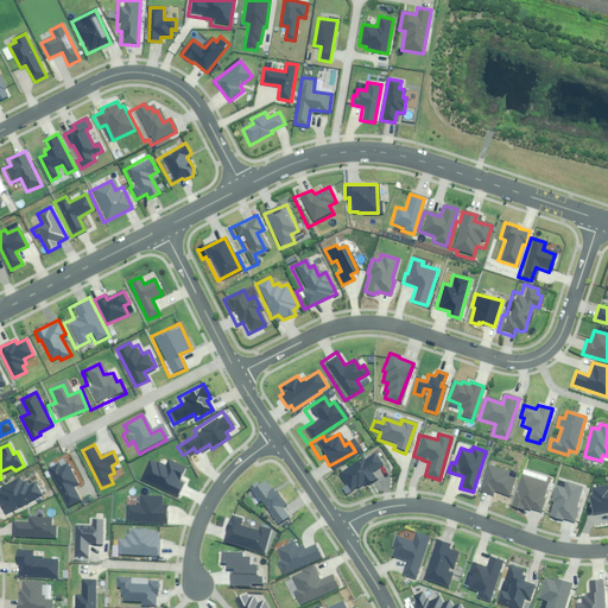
[(381,466),(372,449),(333,473),(344,492),(358,483),(362,486),(374,480),(372,476),(381,466)]
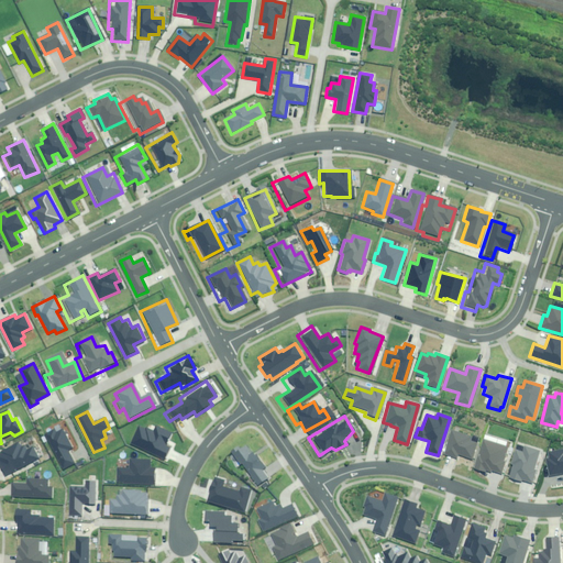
[(53,427),(39,434),(58,473),(72,466),(64,451),(70,449),(61,430),(56,432),(53,427)]
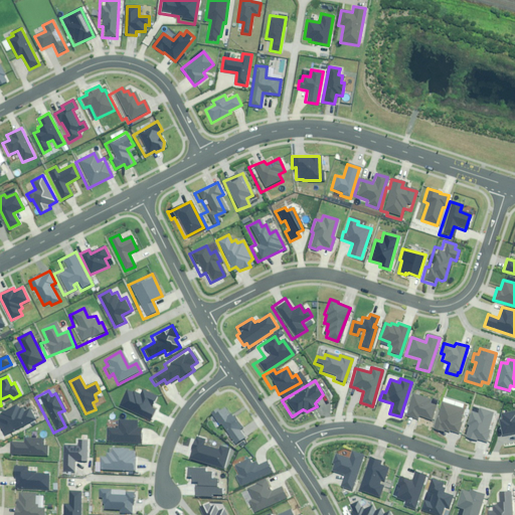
[(128,390),(121,406),(151,420),(156,409),(151,406),(156,396),(143,390),(141,395),(134,391),(134,392),(128,390)]
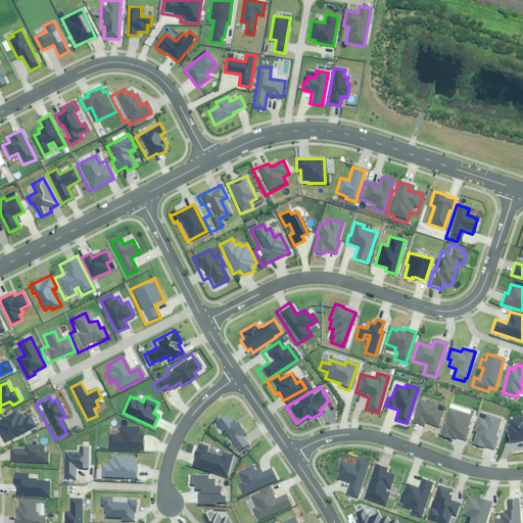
[(431,405),(417,400),(409,424),(421,428),(424,422),(435,426),(439,415),(429,412),(431,405)]
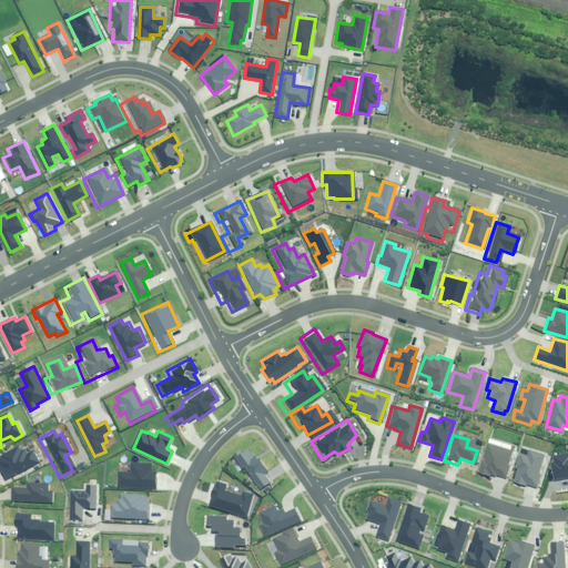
[(509,452),(485,443),(473,475),(487,480),(488,476),(503,482),(507,470),(503,468),(509,452)]
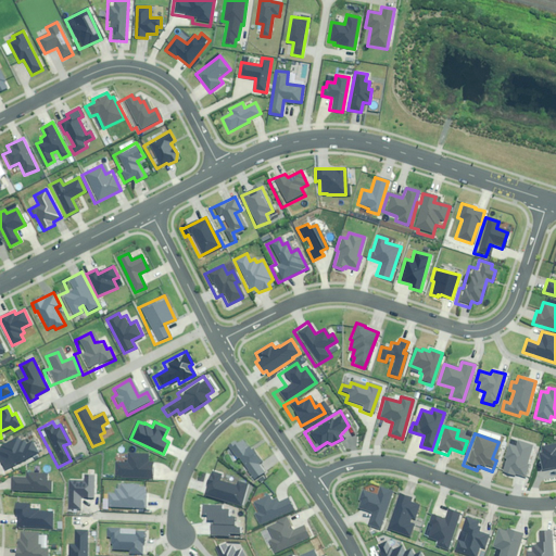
[(37,453),(30,441),(26,443),(22,439),(19,440),(14,437),(0,444),(0,467),(2,471),(37,453)]
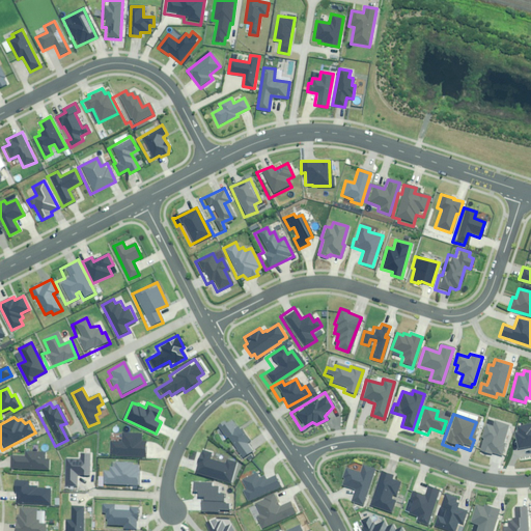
[(241,429),(233,420),(227,424),(224,421),(217,426),(227,439),(229,438),(244,458),(254,451),(248,442),(250,440),(242,428),(241,429)]
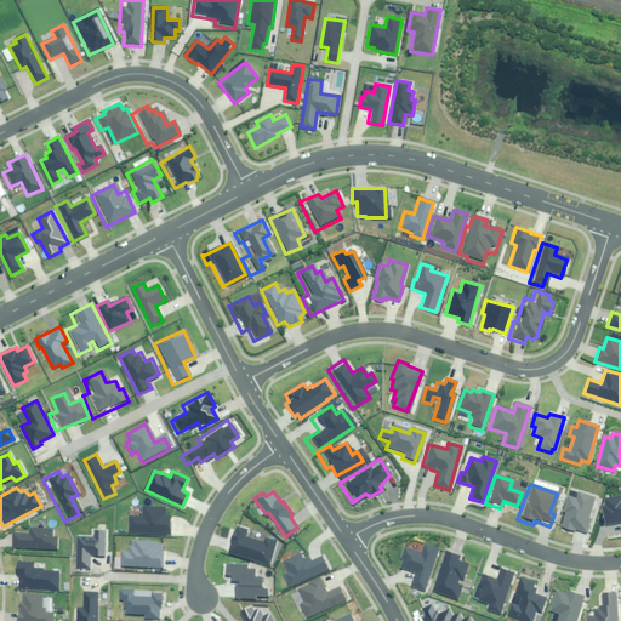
[(587,518),(594,497),(576,491),(574,497),(568,496),(563,512),(565,512),(560,528),(574,531),(574,530),(586,534),(591,519),(587,518)]
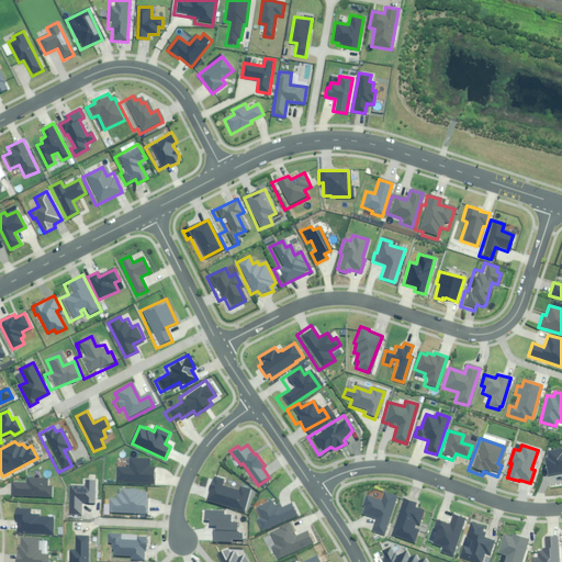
[(561,450),(542,453),(543,458),(540,459),(543,478),(559,475),(561,485),(561,484),(561,452),(561,453),(561,450)]
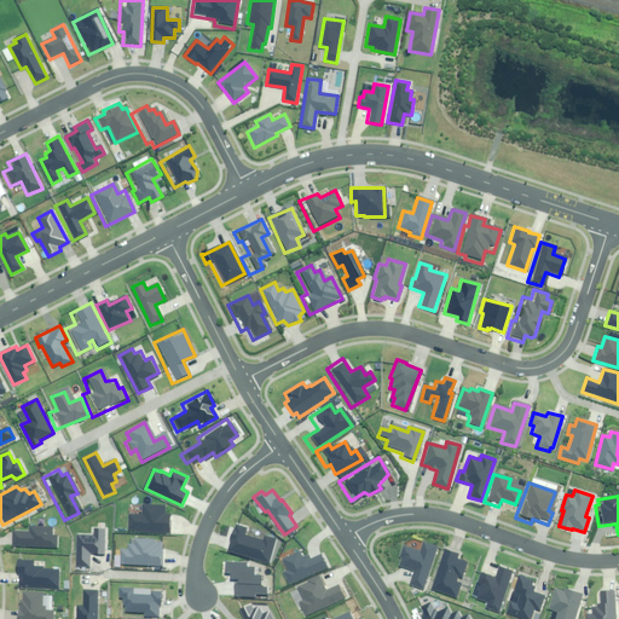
[(143,514),(131,514),(129,533),(165,534),(168,534),(169,514),(165,514),(166,507),(160,505),(143,505),(143,509),(143,514)]
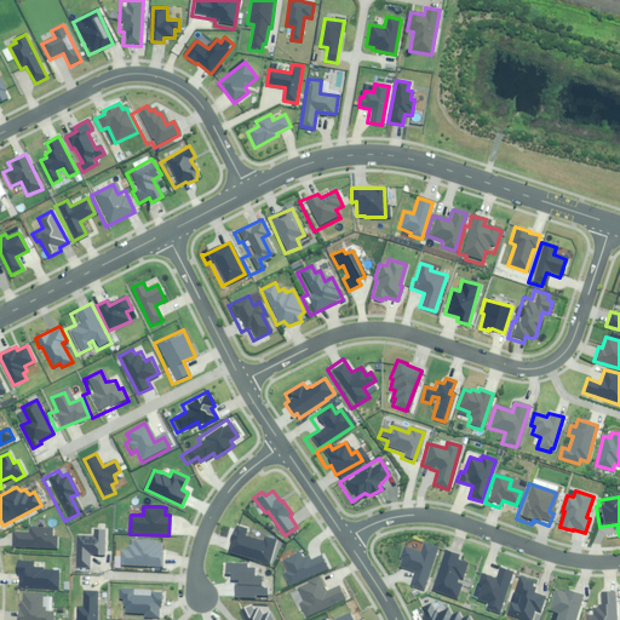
[(30,535),(13,534),(13,549),(58,551),(58,538),(55,537),(56,526),(30,524),(30,535)]
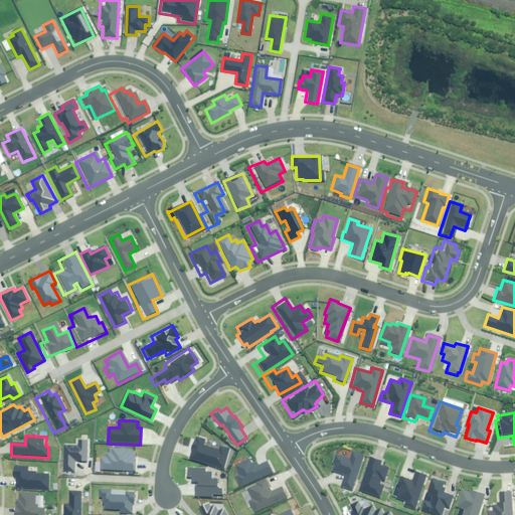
[(195,438),(189,459),(224,468),(229,449),(220,447),(219,450),(204,447),(205,440),(195,438)]
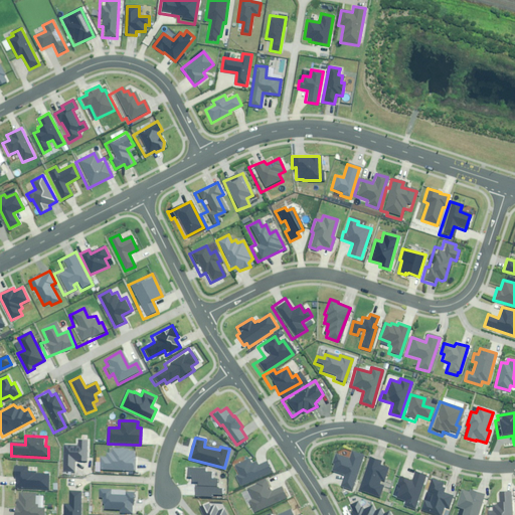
[(87,461),(88,441),(78,441),(78,446),(64,445),(64,471),(74,471),(75,461),(87,461)]
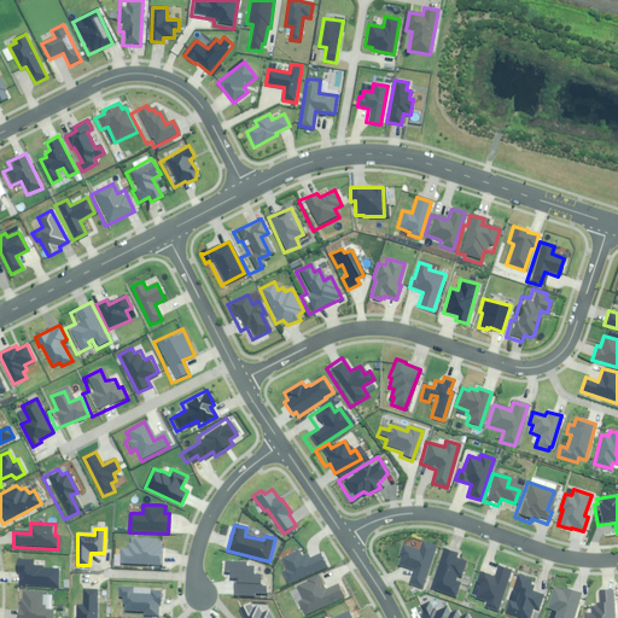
[(126,551),(121,551),(121,564),(161,565),(162,540),(130,538),(130,543),(126,543),(126,551)]
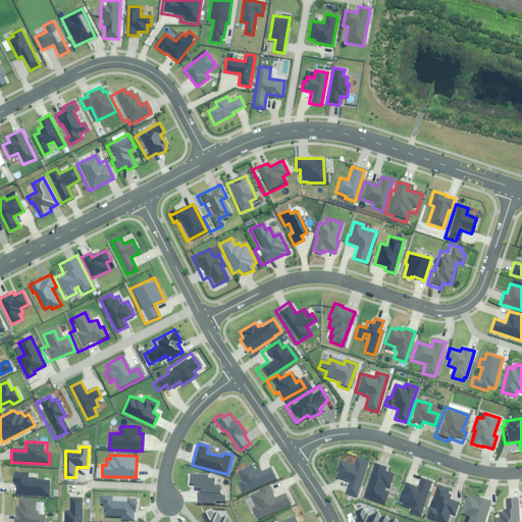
[(356,497),(368,461),(355,457),(352,465),(338,461),(333,476),(348,481),(344,492),(356,497)]
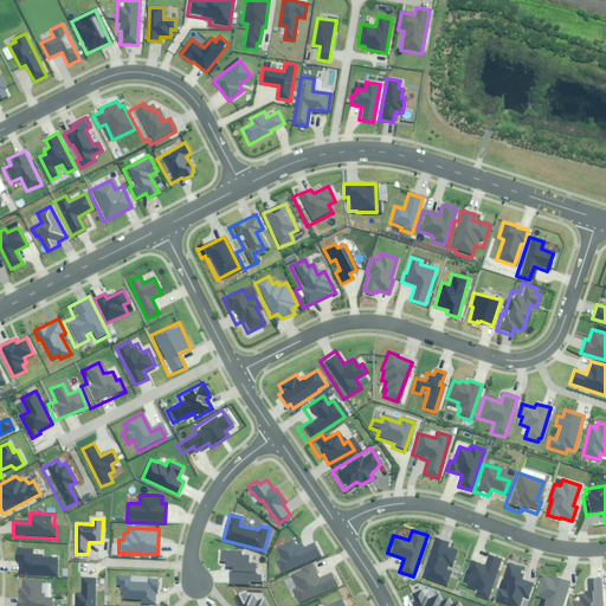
[(433,537),(420,577),(445,584),(450,572),(445,569),(446,565),(451,566),(456,550),(446,547),(449,542),(433,537)]
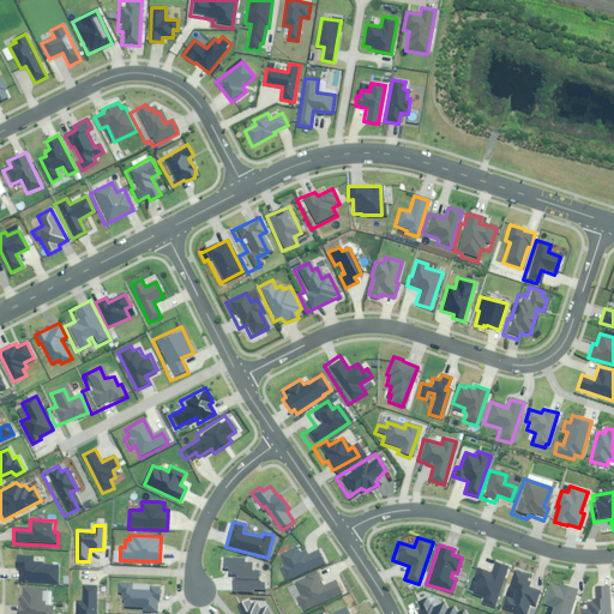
[(326,564),(320,552),(309,558),(307,552),(302,553),(299,546),(280,555),(284,566),(280,569),(287,583),(326,564)]
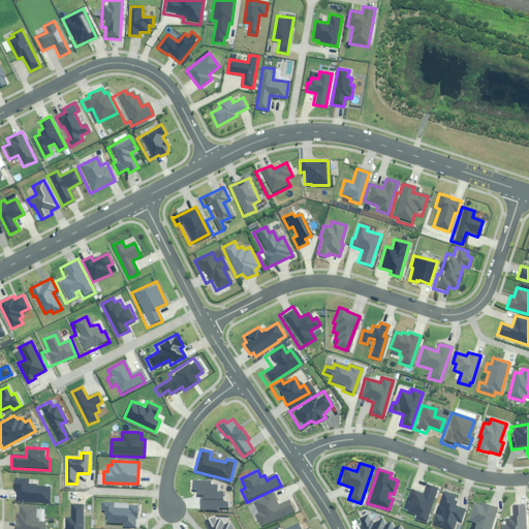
[(28,477),(9,477),(9,505),(48,505),(48,489),(38,489),(38,485),(28,485),(28,477)]
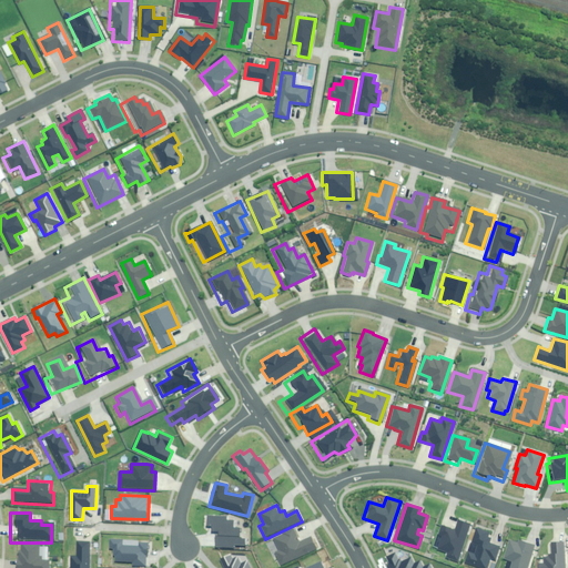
[(469,525),(457,520),(454,530),(440,526),(437,535),(440,536),(436,549),(446,553),(444,557),(457,561),(469,525)]
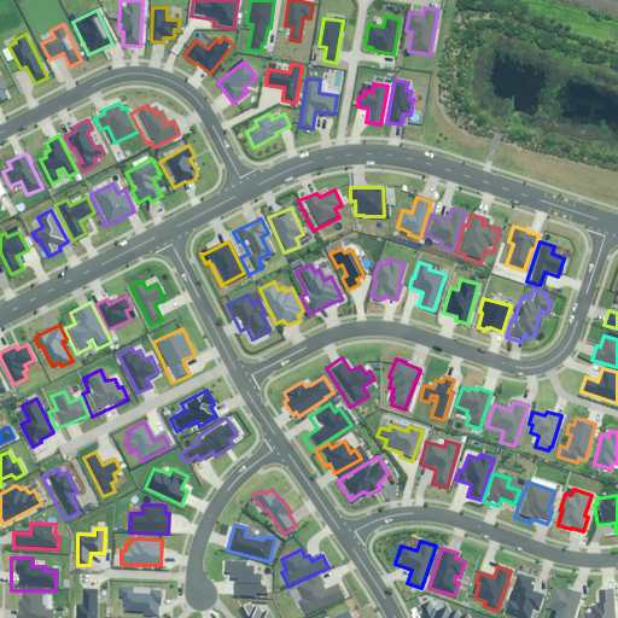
[(327,590),(321,573),(309,579),(310,581),(299,586),(304,599),(298,601),(304,616),(347,599),(340,586),(327,590)]
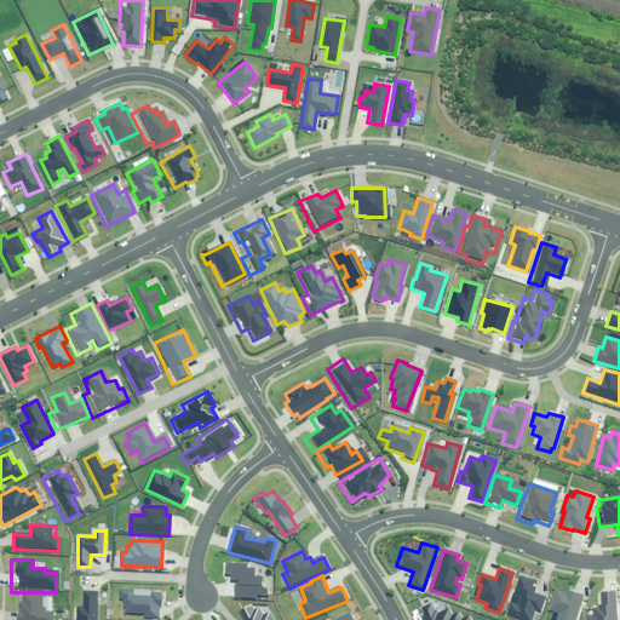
[(533,581),(518,577),(514,592),(520,595),(516,604),(511,602),(506,614),(524,619),(528,619),(533,609),(540,612),(545,597),(533,592),(534,587),(532,586),(533,581)]
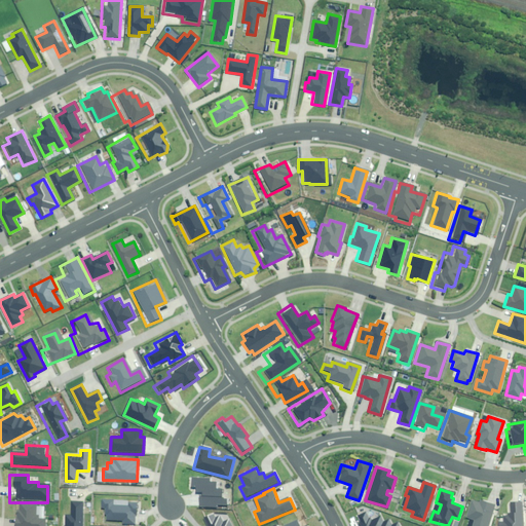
[(107,516),(107,520),(123,521),(123,524),(136,525),(136,512),(137,513),(138,502),(128,502),(128,506),(113,505),(114,500),(102,499),(102,509),(106,509),(106,516),(107,516)]
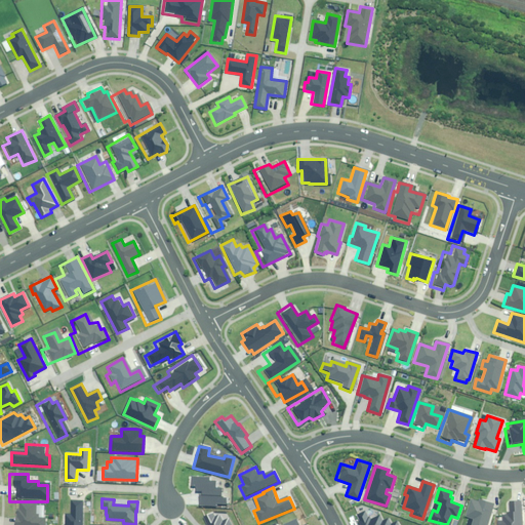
[(487,524),(494,506),(477,498),(476,501),(471,499),(465,517),(472,520),(470,524),(487,524)]
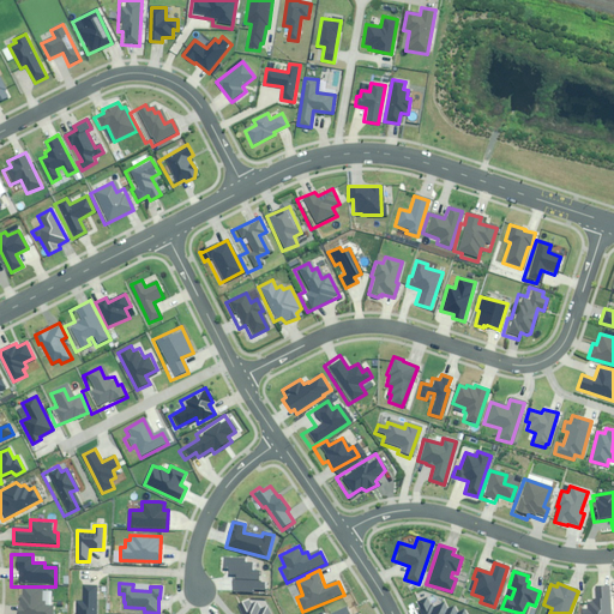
[(92,613),(95,587),(77,585),(76,603),(71,602),(70,613),(92,613)]
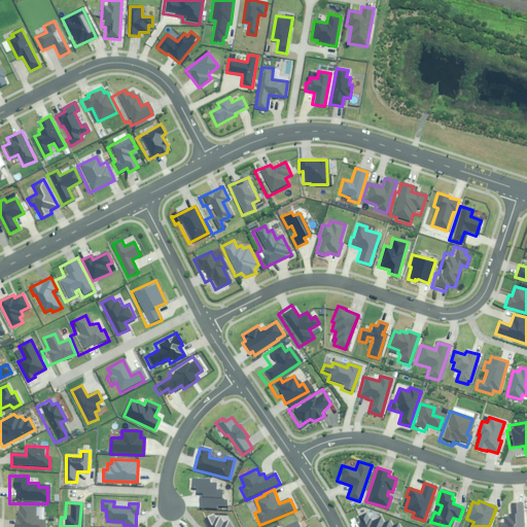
[(523,526),(522,502),(510,503),(511,514),(507,515),(507,517),(503,517),(503,523),(498,523),(498,526),(523,526)]
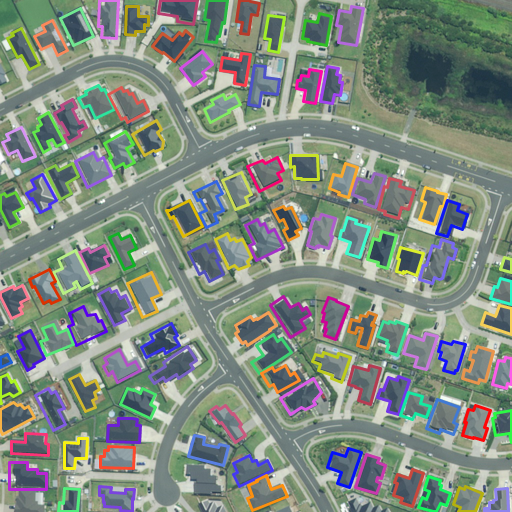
[(34,493),(16,491),(14,511),(45,511),(46,508),(35,507),(36,502),(33,501),(34,493)]
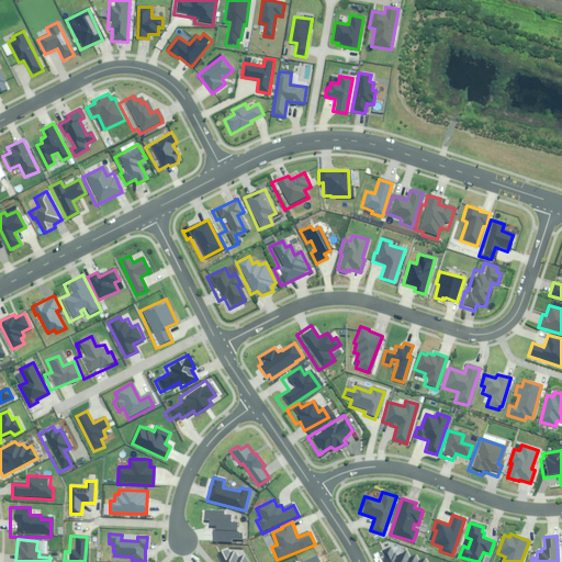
[(247,561),(245,554),(237,558),(233,547),(218,553),(222,561),(247,561)]
